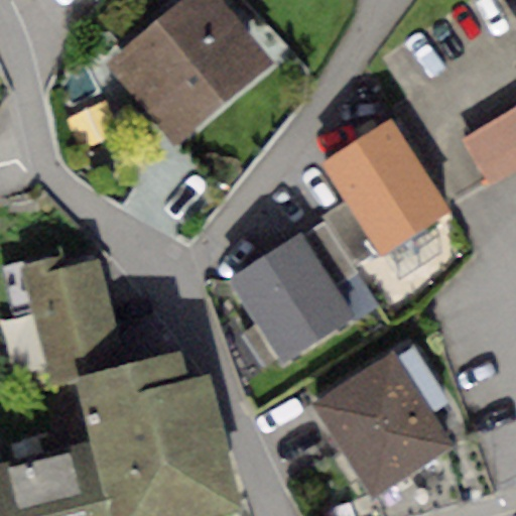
[(218,0),(180,0),(106,63),(173,143),(270,61),(218,0)]
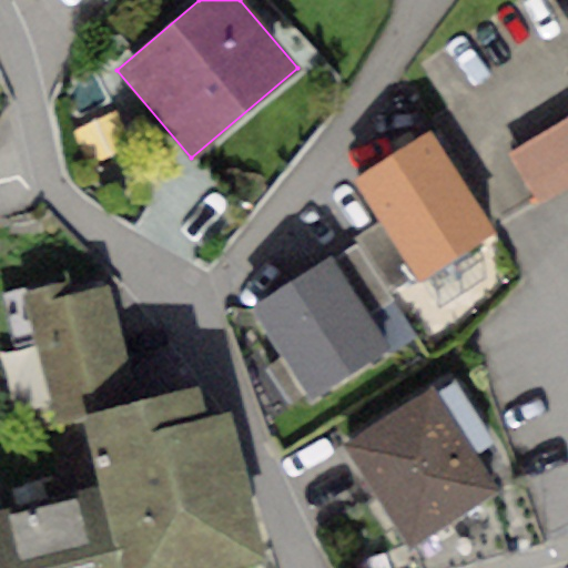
[(567,119),(508,154),(538,205),(567,188),(567,119)]
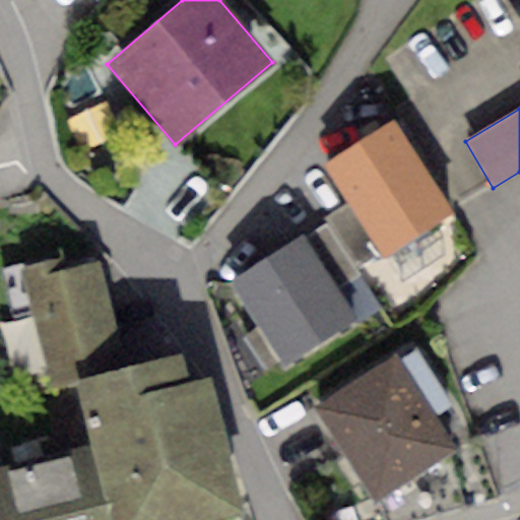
[(394,119),(323,161),(348,202),(379,252),(380,255),(450,212),(394,119)]
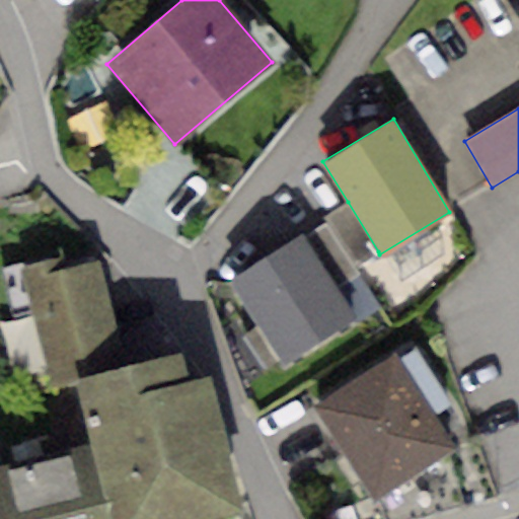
[(348,202),(322,217),(325,221),(353,268),(378,251),(348,202)]
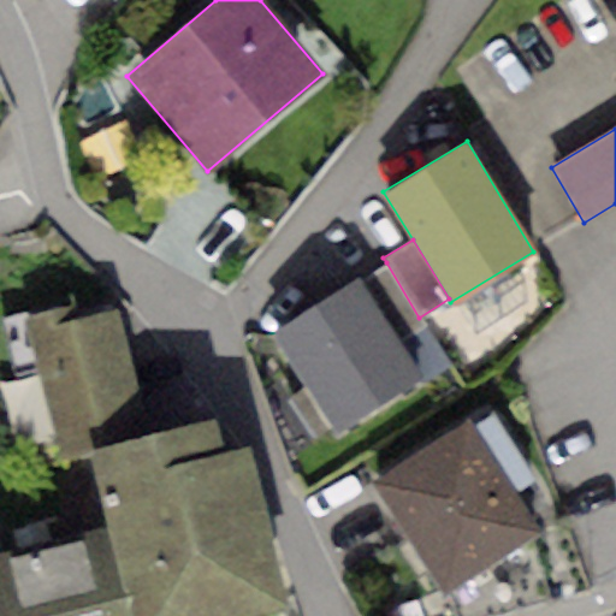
[(386,262),(361,277),(402,344),(427,329),(419,318),(386,262)]
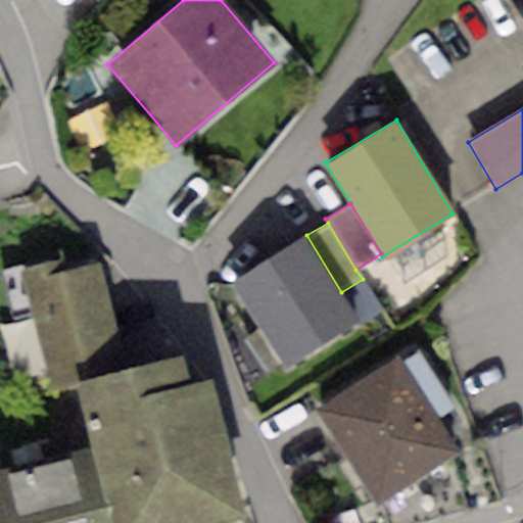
[(306,235),(234,279),(286,366),(359,322),(341,292),(306,235)]
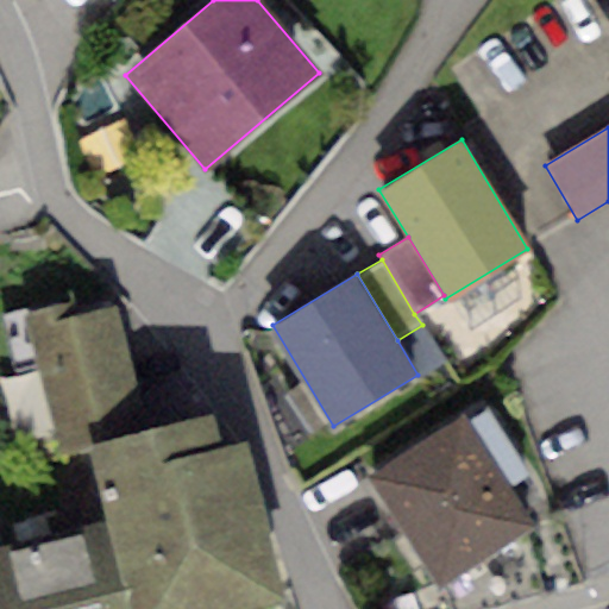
[(113,290),(29,309),(57,434),(142,415),(113,290)]
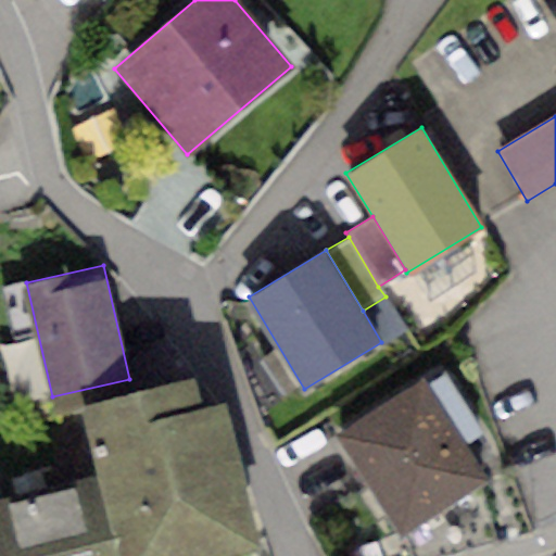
[(5,345),(17,400),(49,392),(37,338),(5,345)]
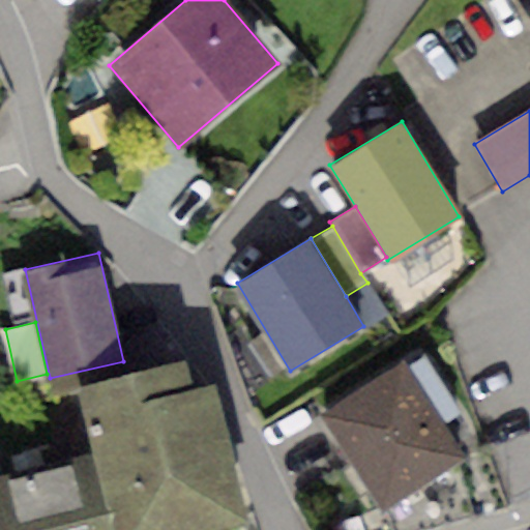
[(75,386),(85,425),(111,529),(227,529),(249,524),(214,384),(193,390),(185,358),(75,386)]
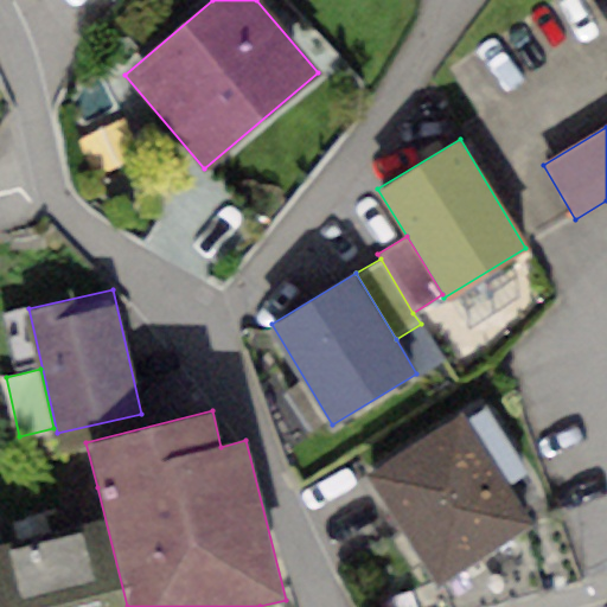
[(461,415),(364,475),(430,585),(529,524),(461,415)]
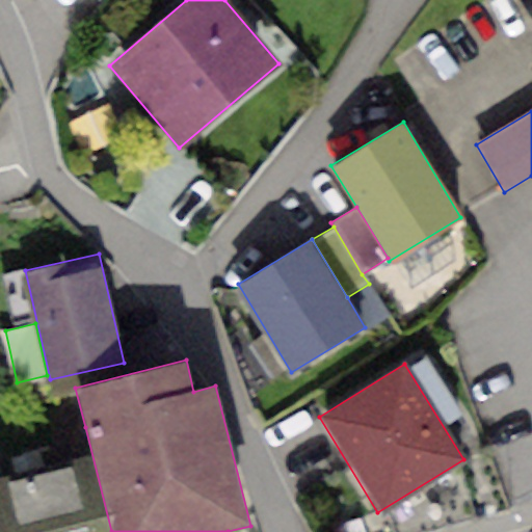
[(111,531),(85,427),(0,447),(0,531),(111,531)]
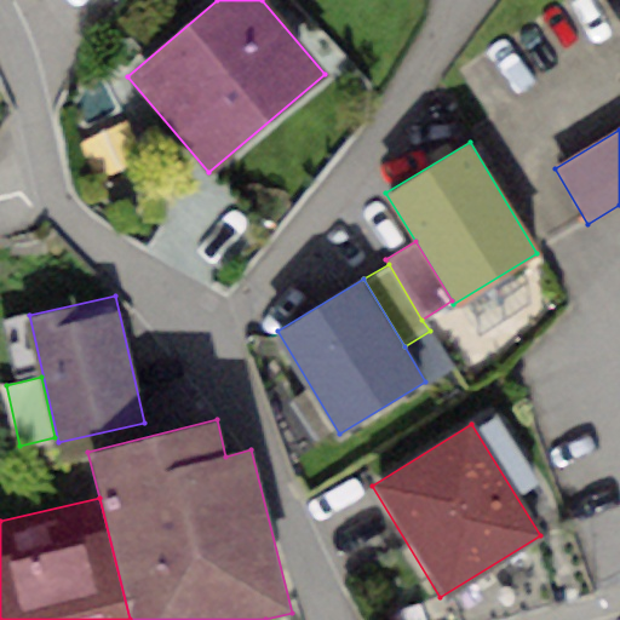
All buildings are outlined.
